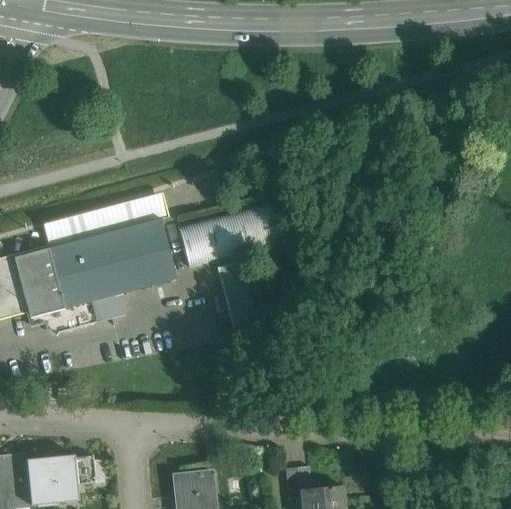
[(157,194),(45,223),(51,246),(77,239),(161,217),(163,217),(157,194)]
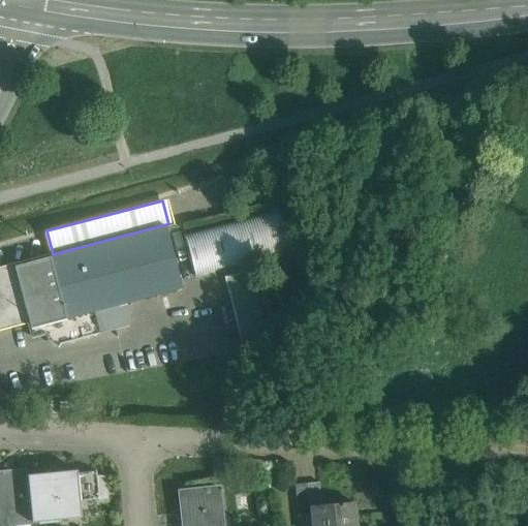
[(277,207),(184,233),(195,274),(289,249),(277,207)]
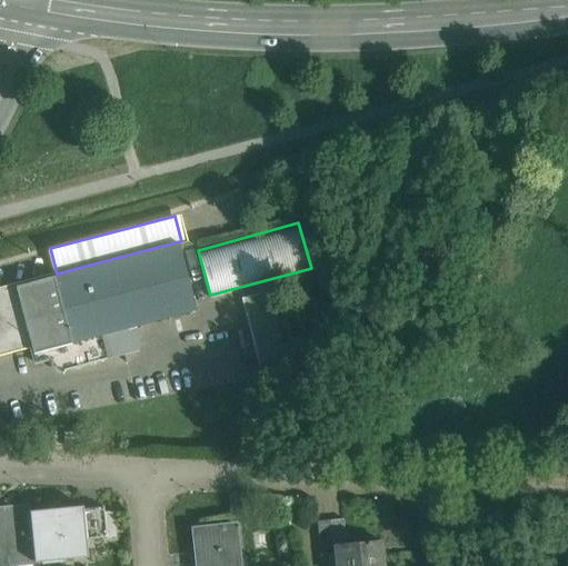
[(179,241),(86,266),(103,333),(137,324),(197,308),(179,241)]
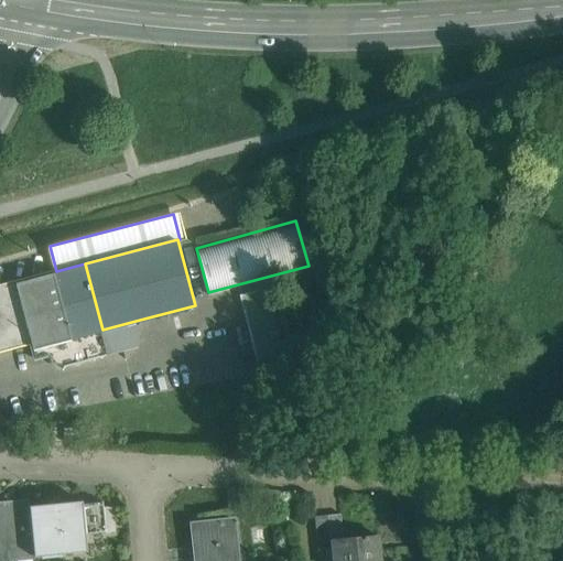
[(56,271),(53,272),(71,338),(100,331),(103,330),(85,263),(56,271)]
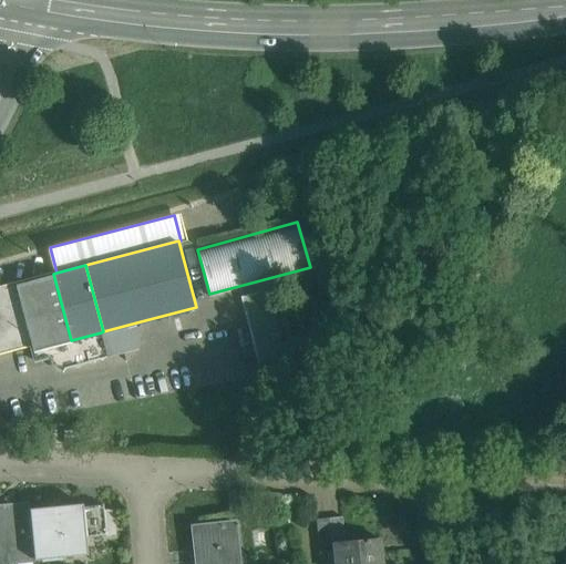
[(53,274),(0,287),(0,348),(31,341),(35,359),(54,354),(73,349),(71,340),(53,274)]
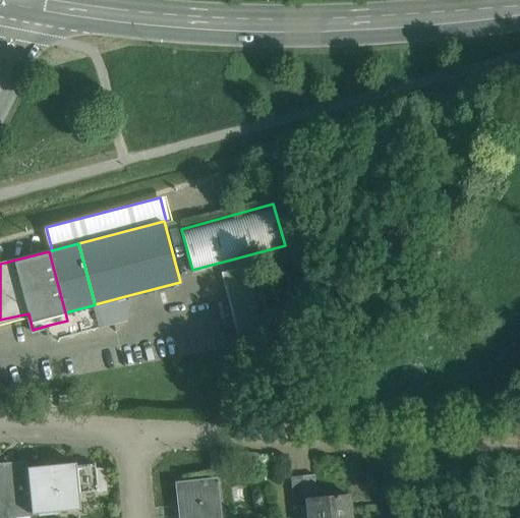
[(246,265),(222,271),(241,343),(265,337),(249,279),(249,278),(246,265)]
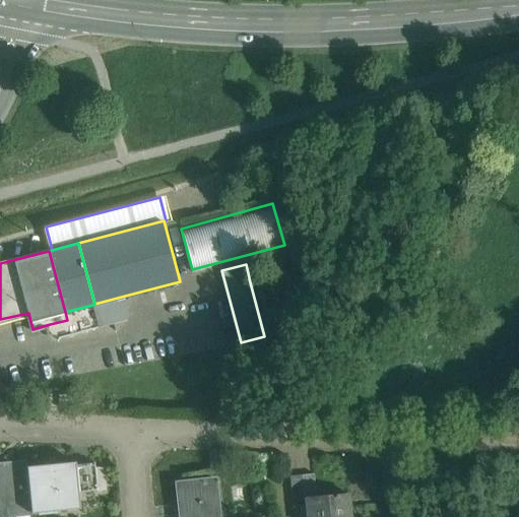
[(94,304),(92,305),(98,325),(127,317),(129,313),(125,296),(94,304)]
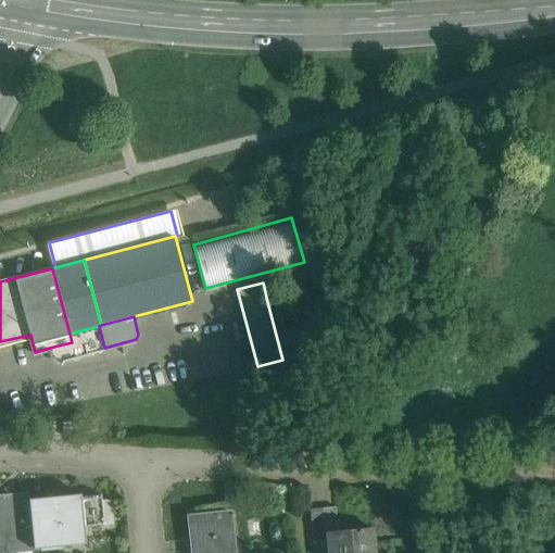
[(99,326),(70,334),(72,342),(53,347),(54,353),(64,359),(104,348),(99,326)]
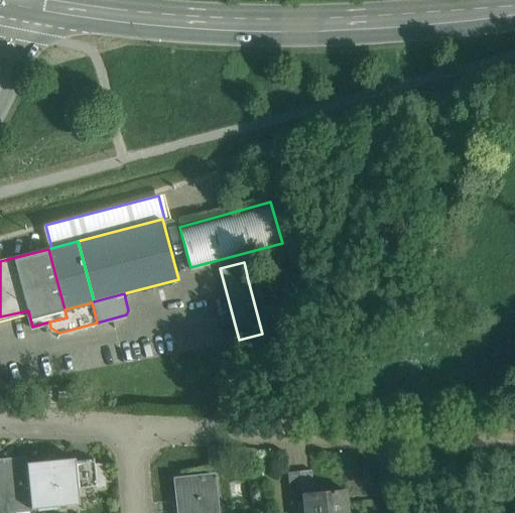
[(25,457),(0,459),(0,492),(8,492),(10,511),(31,508),(31,507),(26,465),(25,457)]
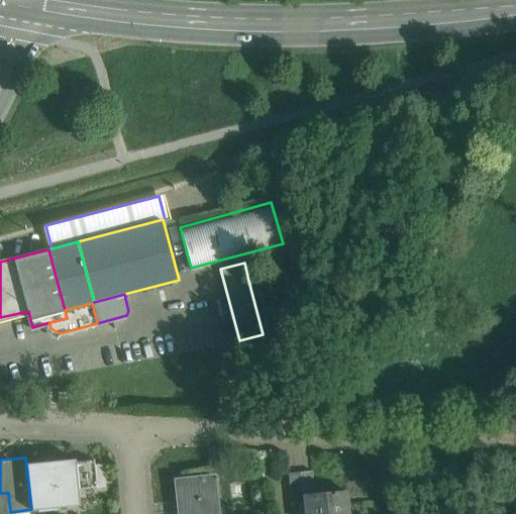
[(94,458),(74,460),(77,489),(97,486),(94,458)]
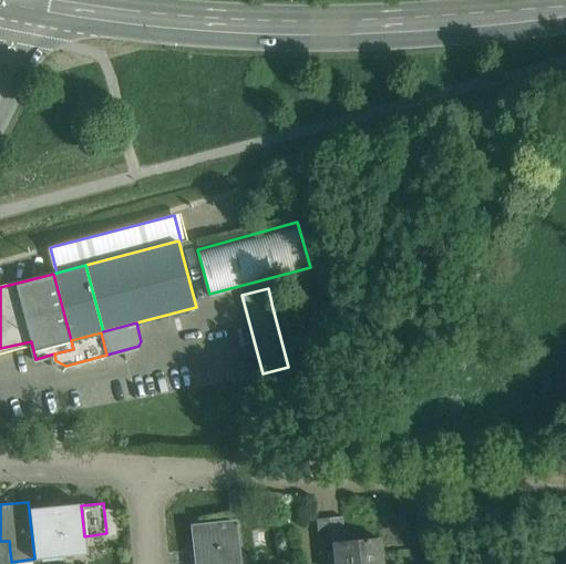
[(81,505),(29,511),(34,557),(85,552),(84,536),(81,505)]
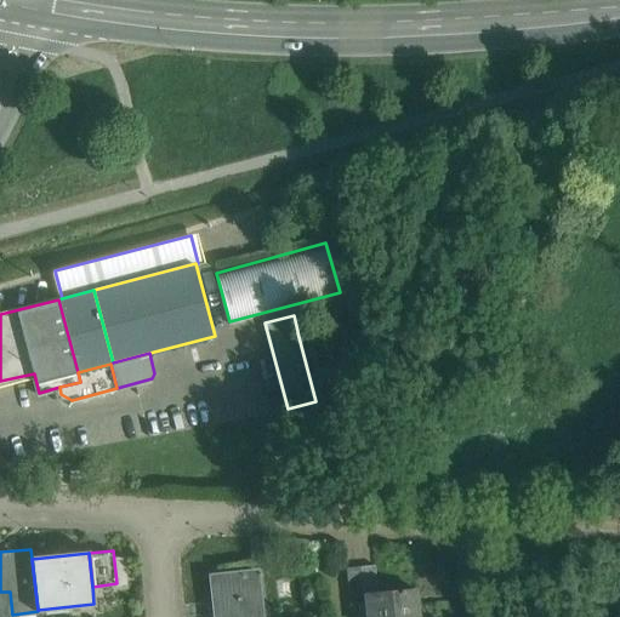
[(375,564),(360,565),(363,592),(367,592),(377,590),(375,564)]
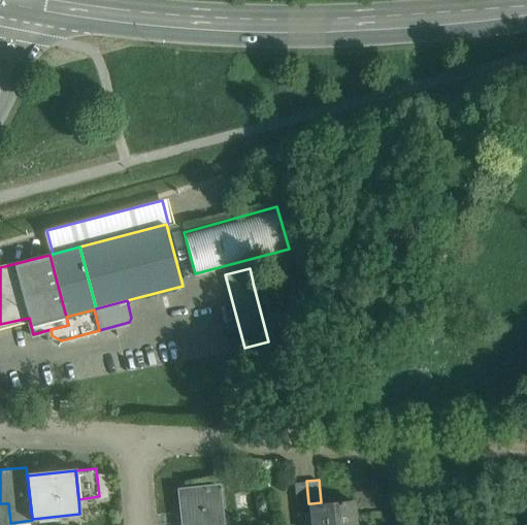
[(306,481),(294,482),(297,504),(308,503),(306,481)]
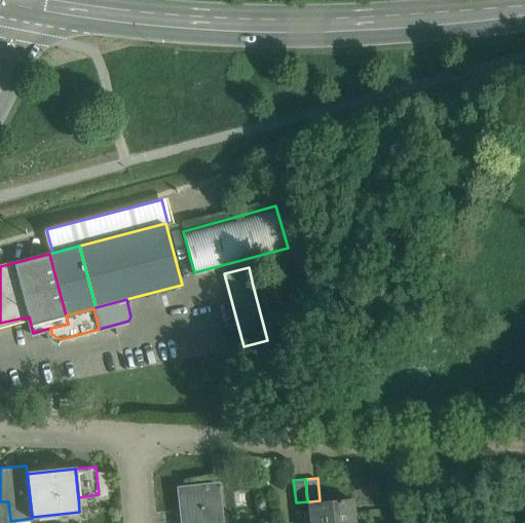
[(222,522),(218,483),(179,487),(182,522),(222,522)]
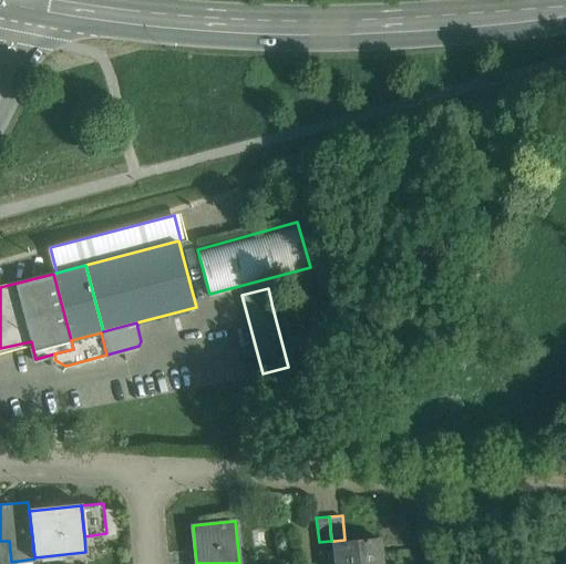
[(345,540),(335,541),(336,563),(381,563),(378,536),(345,540)]
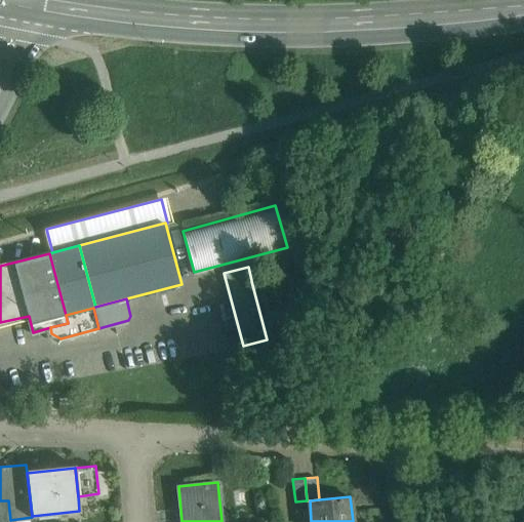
All buildings are outlined.
